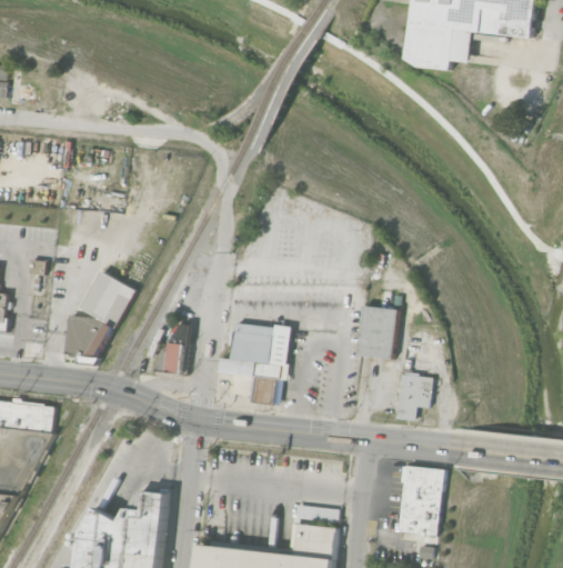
[(409,0),(533,0),(530,38),(453,29),(449,71),(416,67),(402,59),(409,0)]
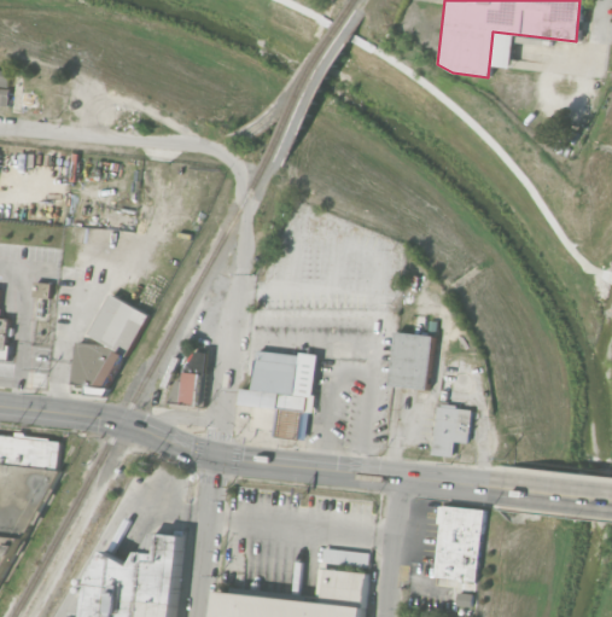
[(38,108),(39,87),(16,86),(15,106),(38,108)]
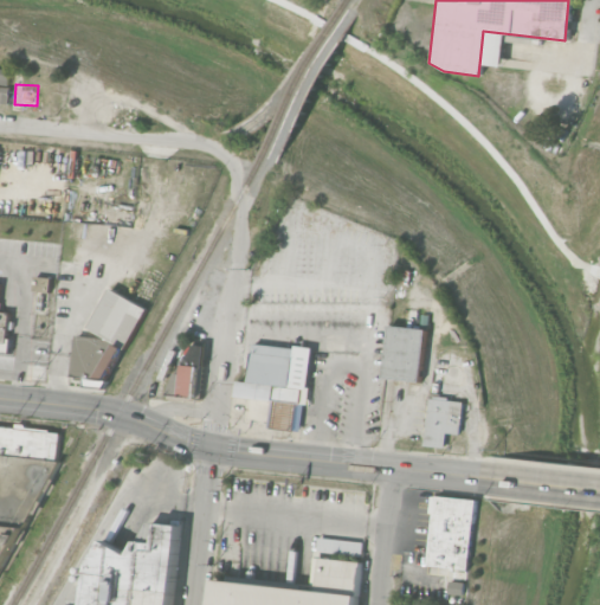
[(46,278),(30,277),(27,291),(45,293),(46,278)]
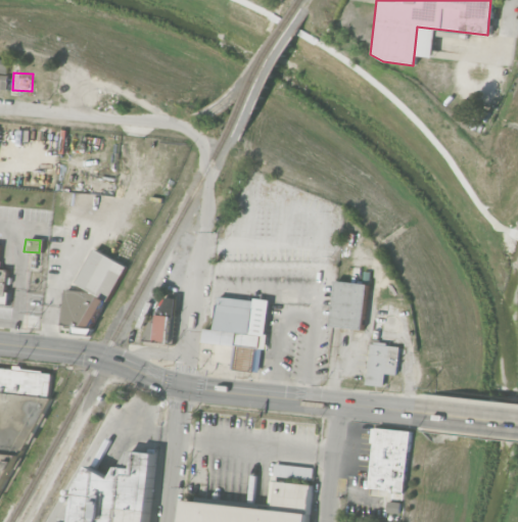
[(122,266),(90,250),(73,284),(60,290),(57,325),(68,326),(72,328),(84,329),(122,266)]
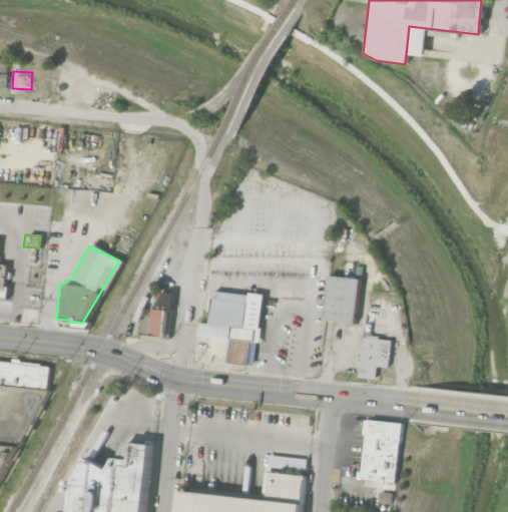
[(321,321),(353,324),(357,280),(326,277),(321,321)]
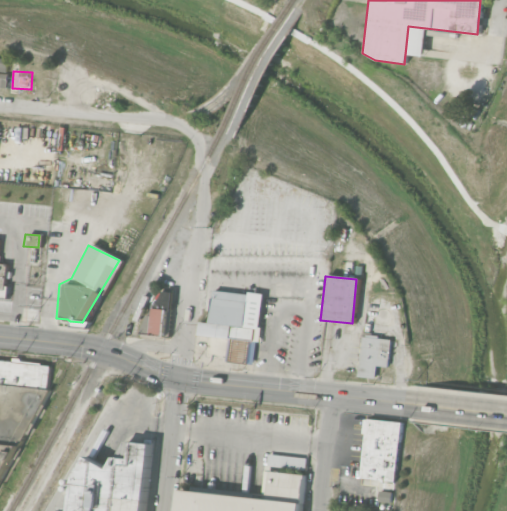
[(161,335),(162,310),(167,310),(168,292),(153,291),(152,316),(141,315),(140,334),(161,335)]
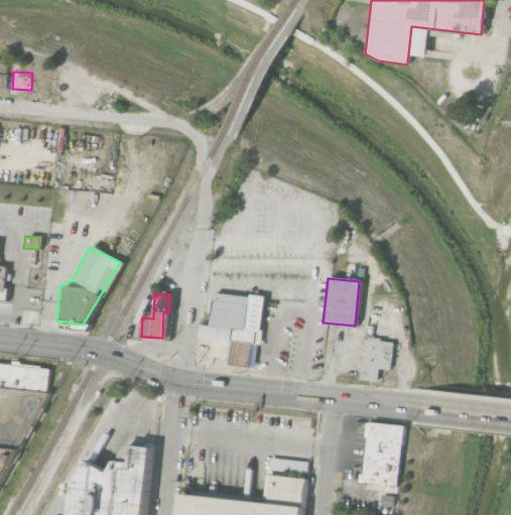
[(261,298),(212,293),(209,327),(198,325),(196,339),(230,342),(227,365),(247,367),(250,343),(256,344),(261,298)]
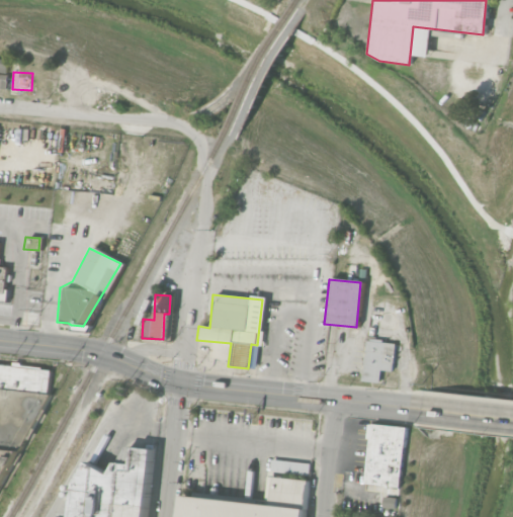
[(362,341),(360,382),(378,383),(378,371),(391,371),(392,342),(362,341)]
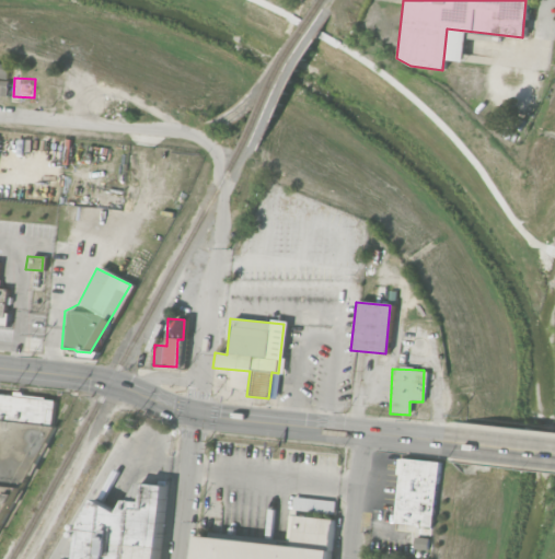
[(0,521),(50,426),(48,426),(51,399),(23,397),(11,392),(9,396),(0,395),(0,521)]
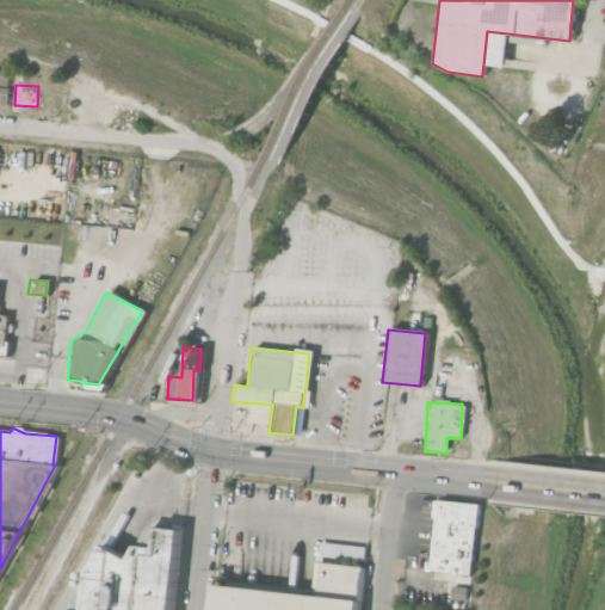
[(428,572),(471,574),(476,504),(433,501),(428,572)]
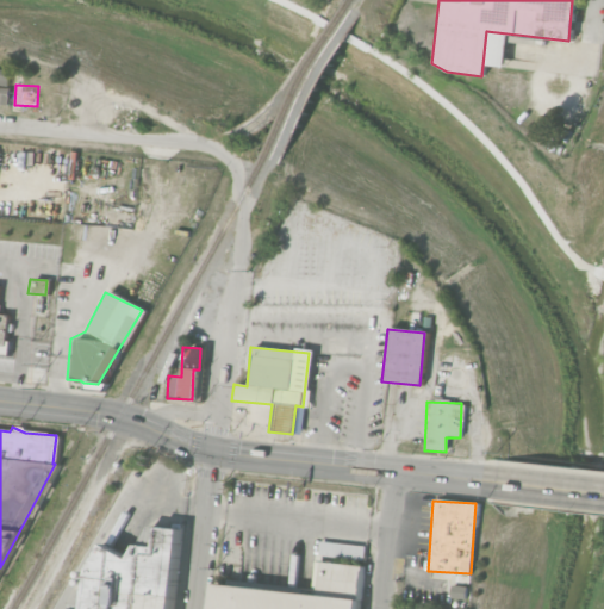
[(168,608),(176,529),(143,527),(129,558),(89,540),(82,608),(168,608)]
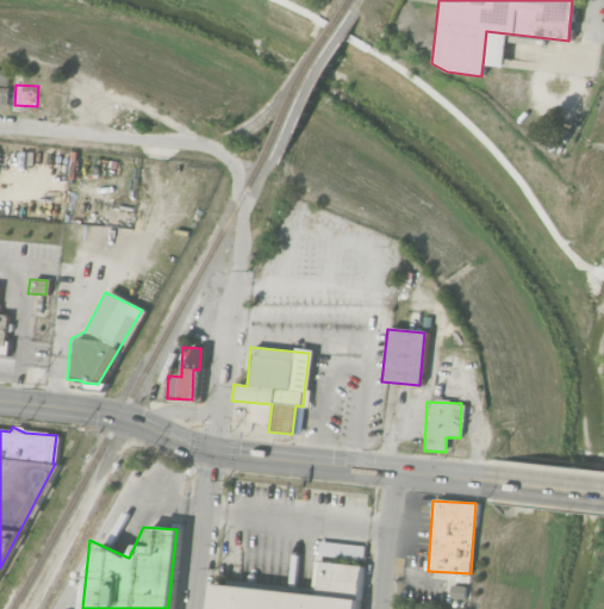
[(209,585),(206,608),(354,608),(357,566),(330,564),(331,558),(360,560),(361,546),(313,542),(311,591),(209,585)]
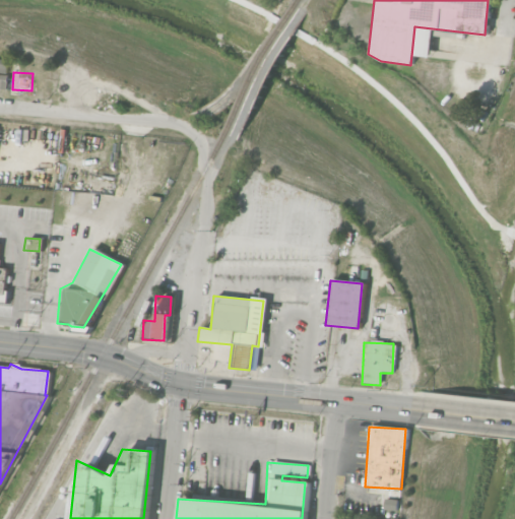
[(382,509),(395,512),(398,502),(385,499),(382,509)]
